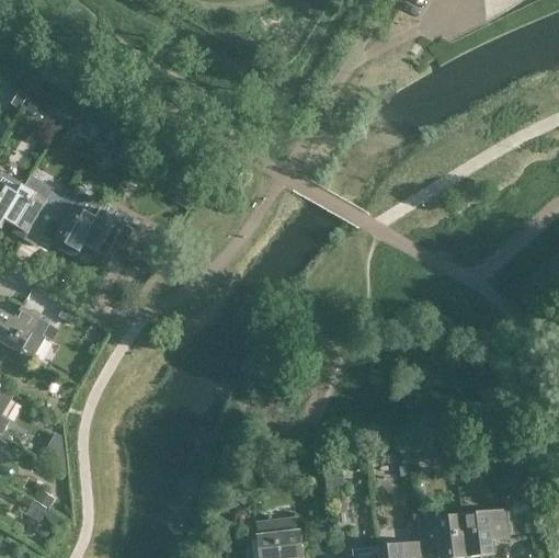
[(16,88),(9,101),(16,107),(25,93),(16,88)]
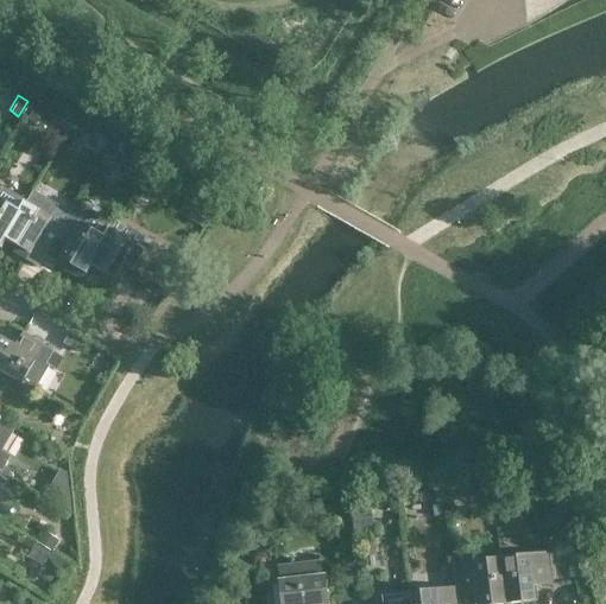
[(33,102),(25,116),(33,121),(42,108),(33,102)]
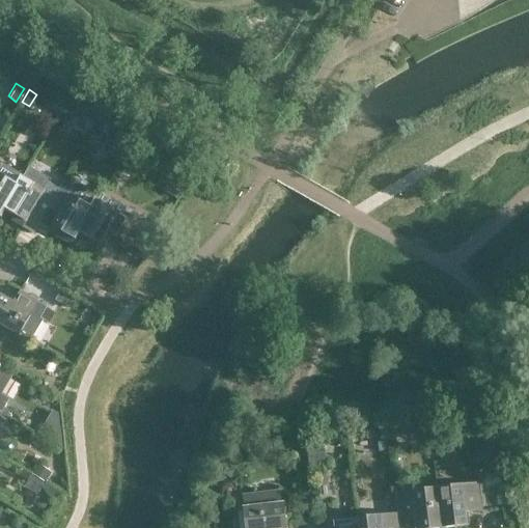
[(75,109),(64,102),(57,115),(67,121),(75,109)]
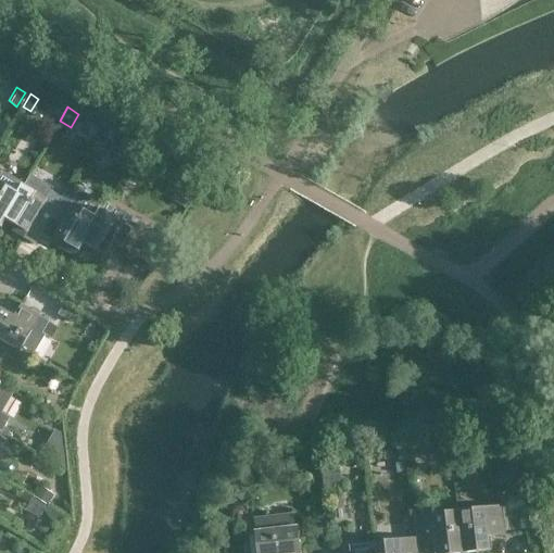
[(115,132),(105,125),(100,134),(110,140),(115,132)]
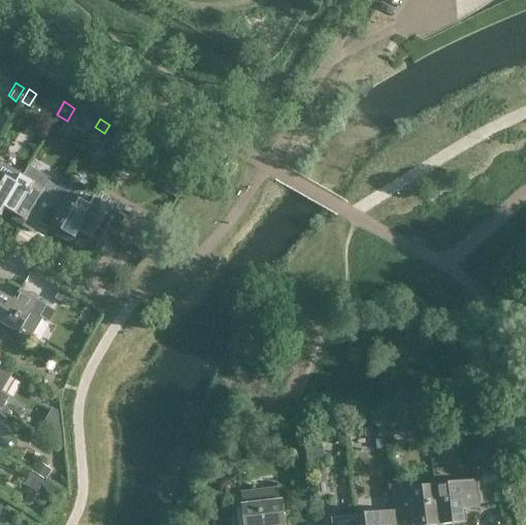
[(0,211),(3,206),(2,205),(7,196),(15,182),(21,172),(0,160),(0,211)]
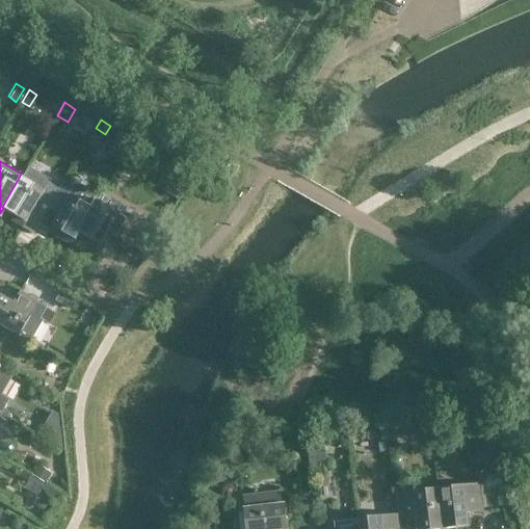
[(178,163),(170,175),(184,182),(190,172),(178,163)]
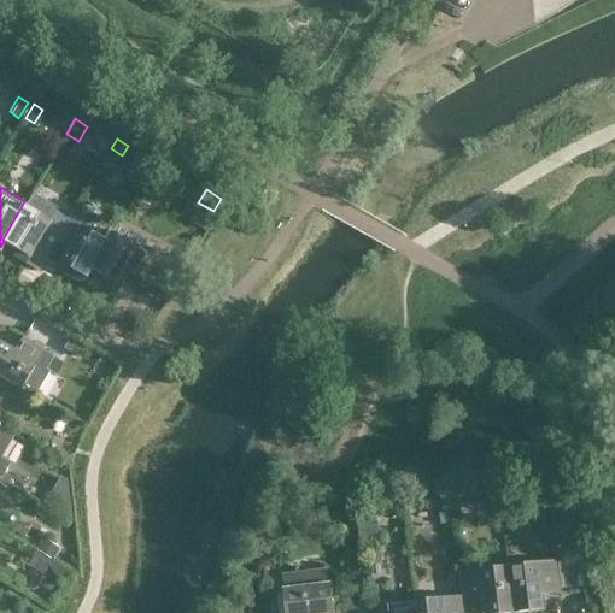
[(18,212),(9,229),(3,240),(4,241),(15,247),(11,252),(24,260),(36,240),(50,248),(54,239),(59,229),(68,217),(66,216),(54,208),(57,206),(31,190),(24,201),(18,212)]
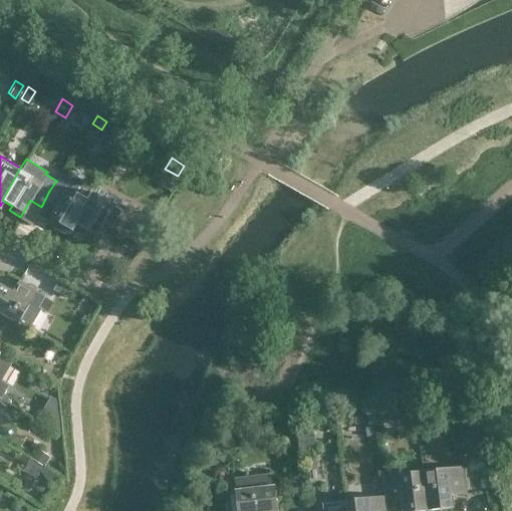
[(49,191),(45,199),(55,205),(45,221),(56,228),(59,223),(71,230),(75,223),(73,222),(87,199),(85,198),(92,187),(75,177),(69,178),(60,173),(55,180),(56,181),(49,191)]
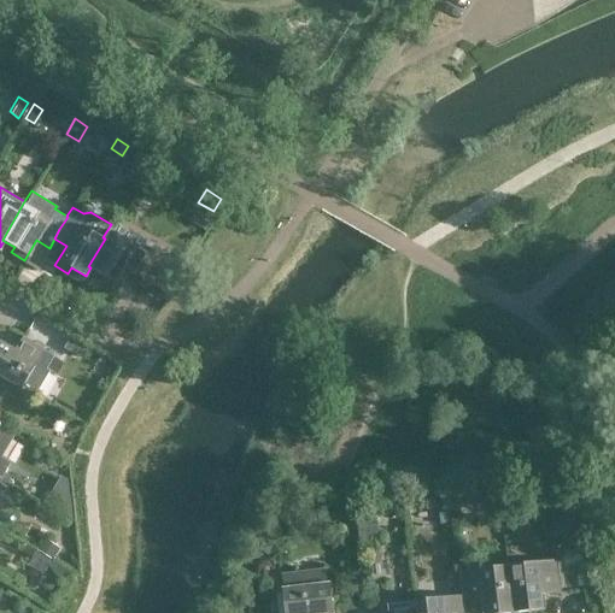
[(111,224),(103,237),(105,239),(88,266),(91,267),(101,273),(98,278),(111,287),(123,266),(140,277),(159,246),(116,220),(113,225),(111,224)]
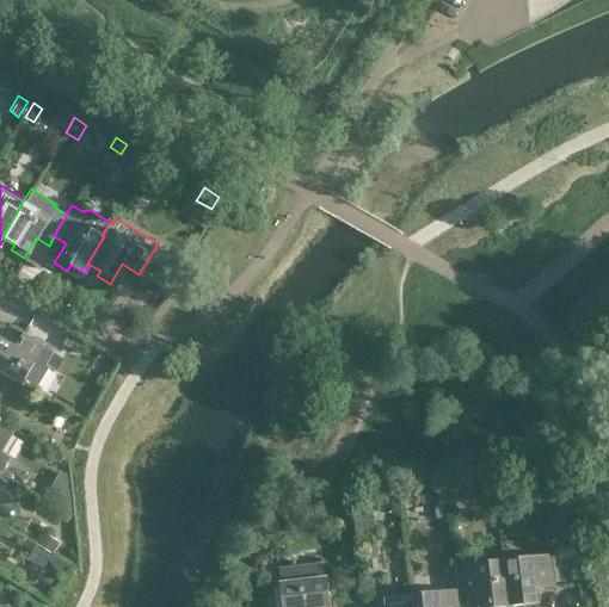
[(165,270),(155,262),(148,273),(159,279),(165,270)]
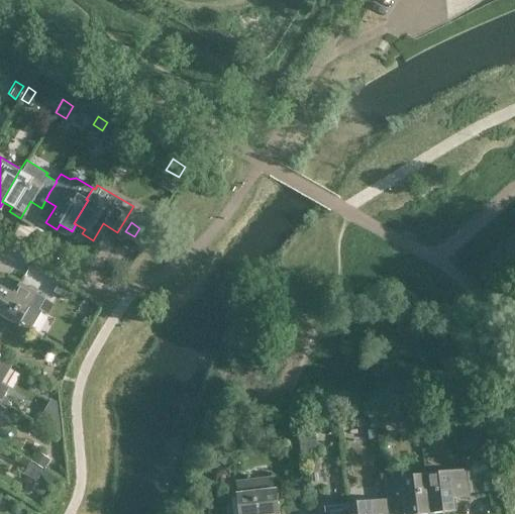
[(58,280),(52,290),(65,298),(71,288),(58,280)]
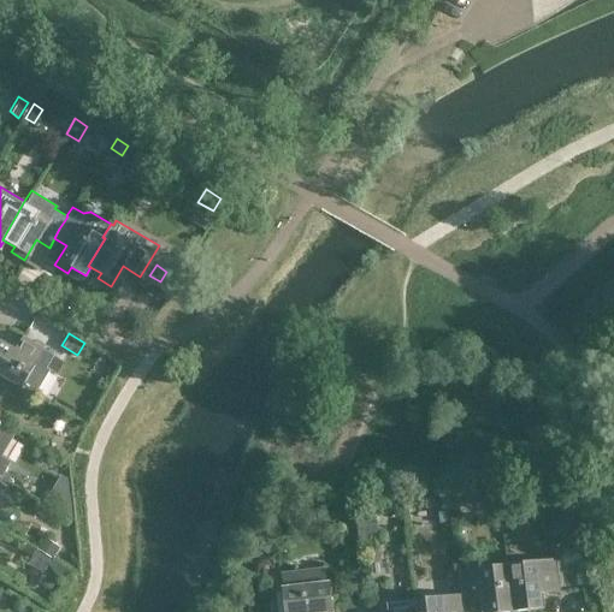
[(0,373),(10,379),(9,380),(19,386),(30,392),(46,368),(43,367),(52,352),(21,334),(13,348),(0,338),(0,373)]
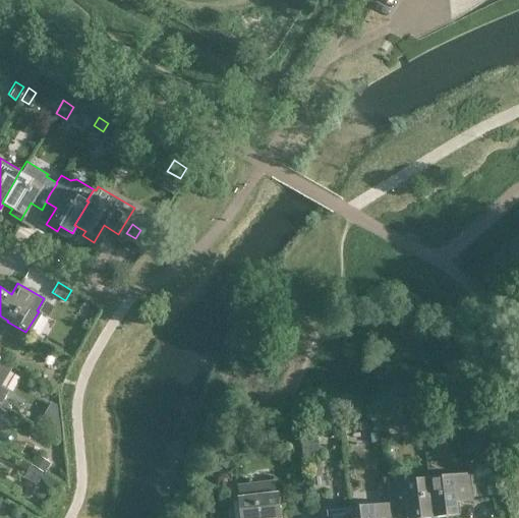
[(8,321),(0,315),(0,331),(1,332),(2,330),(20,341),(25,332),(16,327),(7,322),(8,321)]
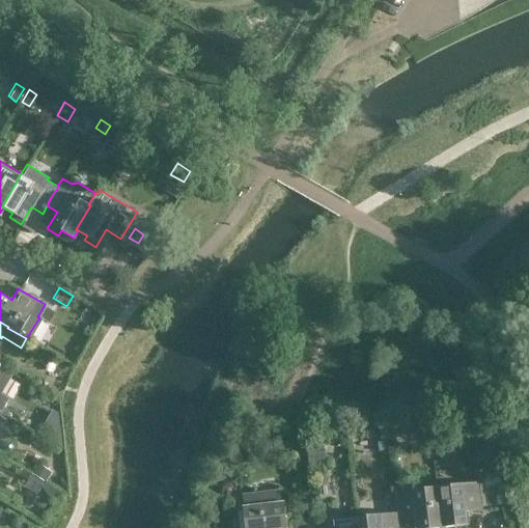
[(0,408),(7,396),(0,391),(10,372),(0,366),(0,408)]
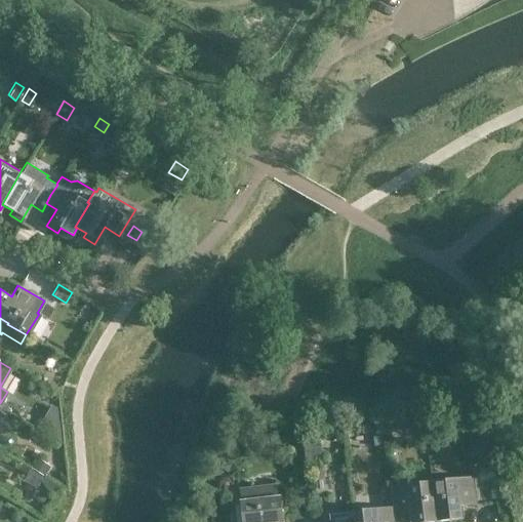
[(380,432),(371,433),(372,444),(381,443),(380,432)]
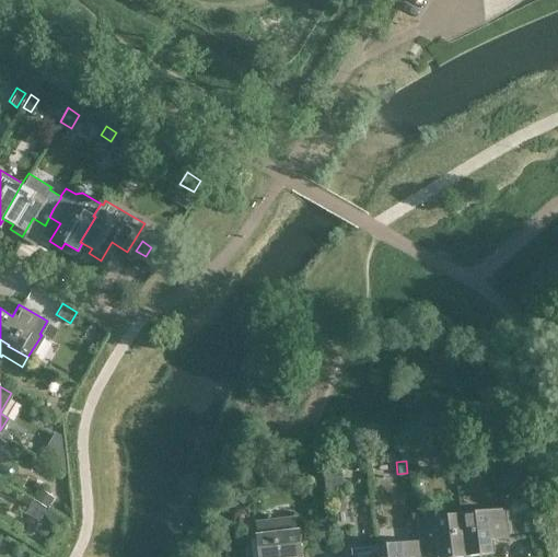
[(339,462),(321,464),(324,489),(329,489),(330,499),(339,498),(338,488),(341,487),(339,462)]
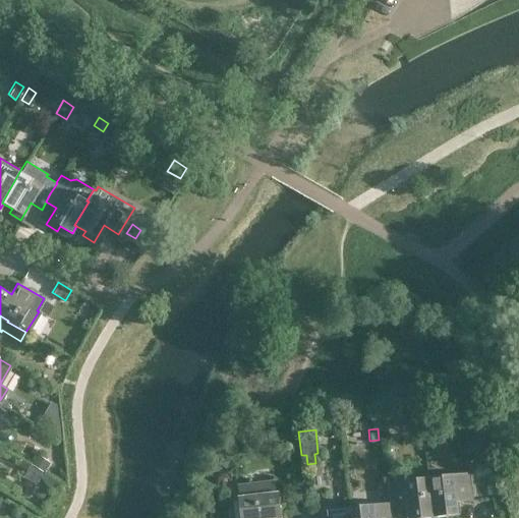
[(30,462),(42,470),(49,460),(36,452),(30,462)]
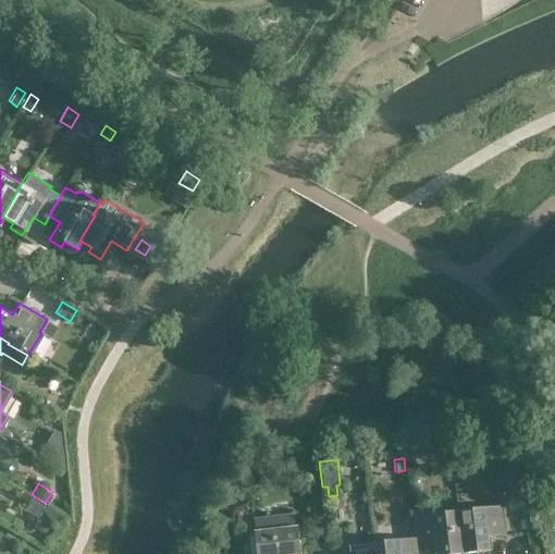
[(23,509),(36,516),(44,503),(31,496),(23,509)]
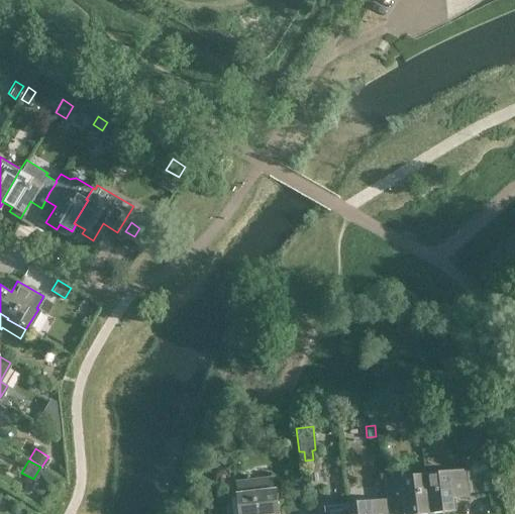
[(465,468),(424,473),(429,513),(454,510),(452,497),(468,496),(465,468)]
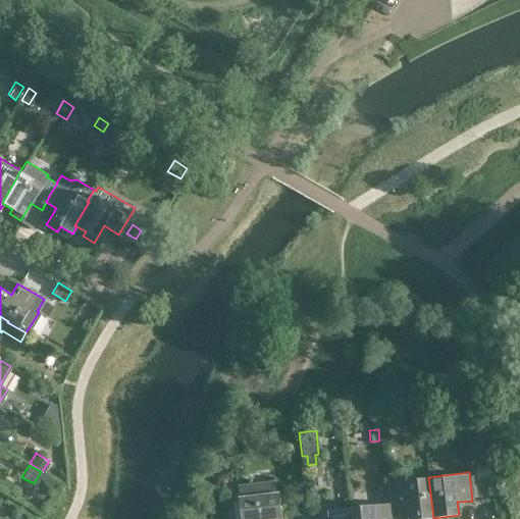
[(433,518),(428,477),(386,482),(390,502),(391,502),(392,510),(405,508),(406,518),(424,518),(432,518),(433,518)]
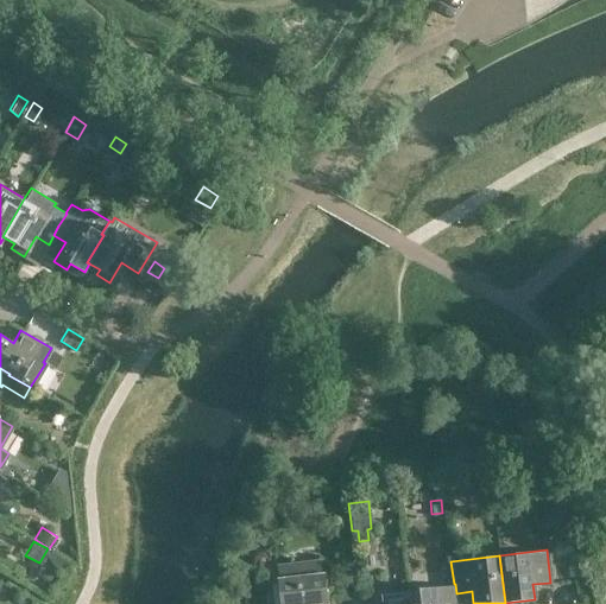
[(322,572),(320,573),(319,557),(275,563),(276,578),(278,603),(323,603),(326,603),(322,572)]
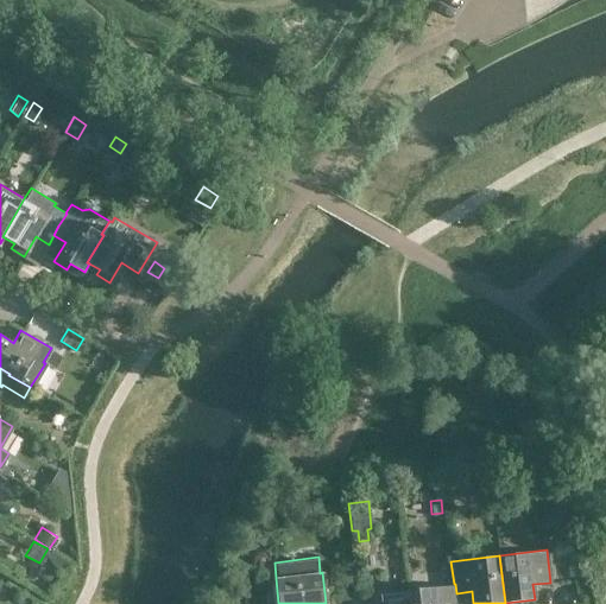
[(576,564),(567,565),(568,574),(578,573),(576,564)]
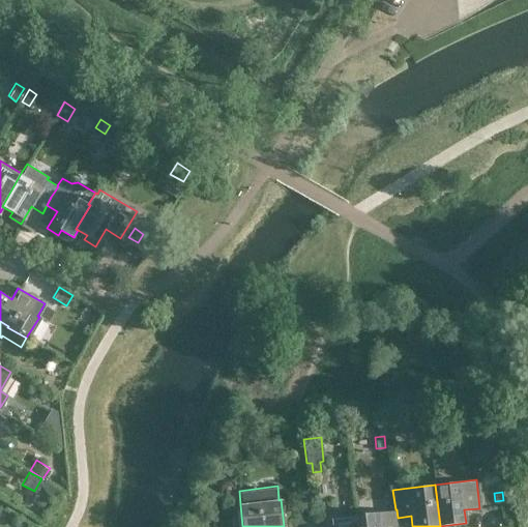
[(371,513),(355,515),(356,526),(399,526),(398,518),(397,509),(396,509),(371,513)]
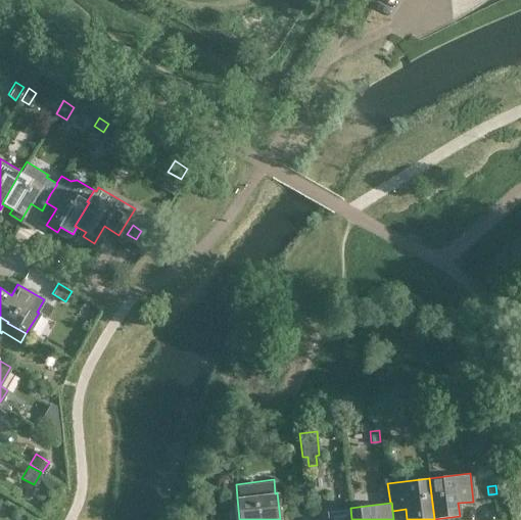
[(318,519),(351,519),(350,508),(349,508),(349,509),(329,511),(318,512),(318,519)]
